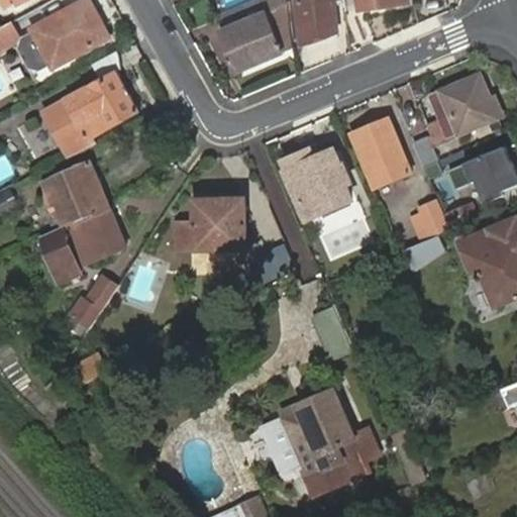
[(0,0),(5,8),(20,0),(0,0)]
